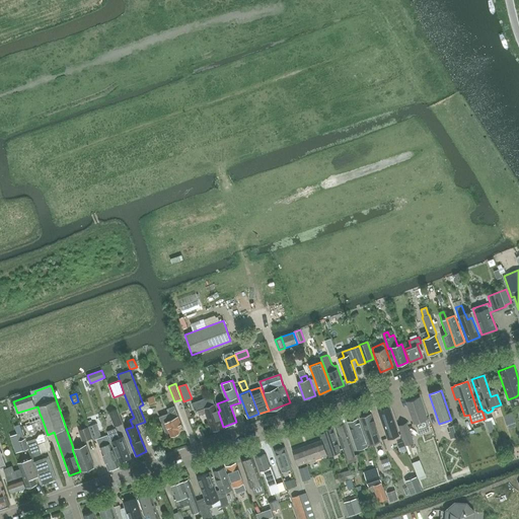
[(154,396),(147,398),(149,404),(156,402),(154,396)]
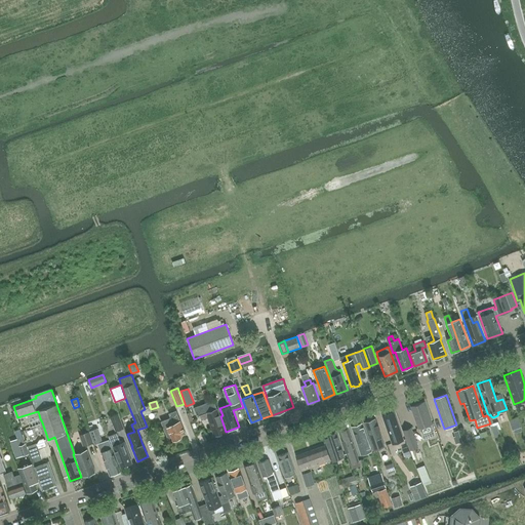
[(214,401),(194,408),(197,416),(198,416),(206,413),(214,436),(226,432),(220,416),(217,409),(214,401)]
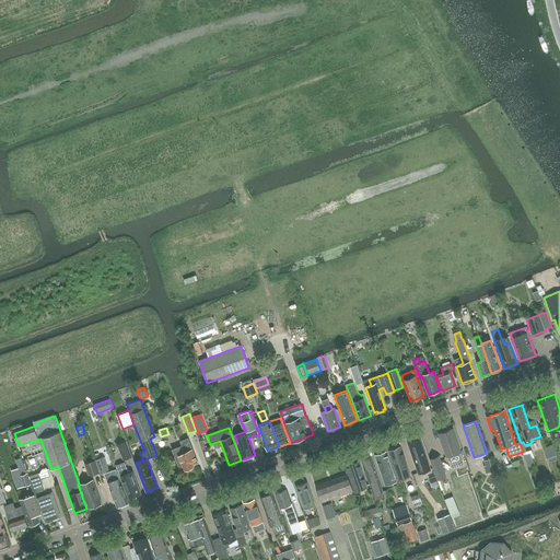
[(453,455),(454,455),(455,454),(456,453),(461,452),(453,429),(439,433),(446,456),(451,455),(452,455),(453,455)]
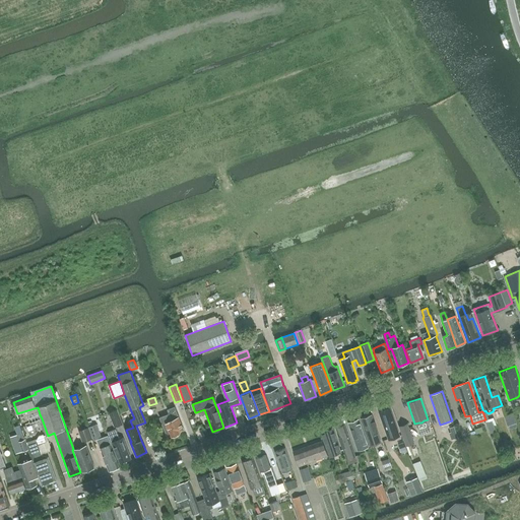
[(172,437),(180,433),(179,432),(184,430),(175,406),(167,409),(169,414),(159,417),(168,437),(171,436),(172,437)]
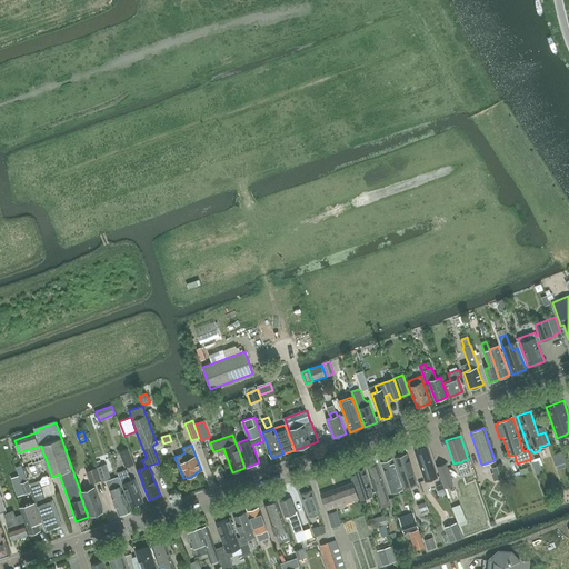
[(126,467),(135,462),(128,447),(119,451),(126,467)]
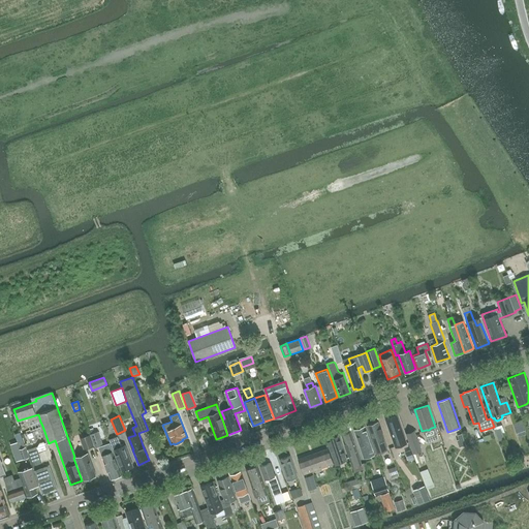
[(396,447),(406,443),(397,415),(385,419),(396,447)]
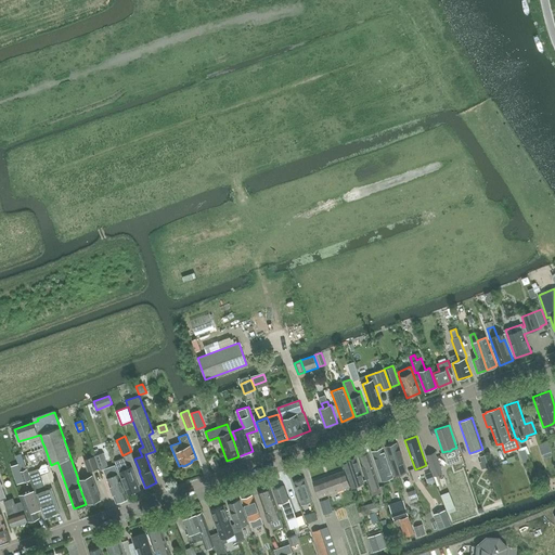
[(395,476),(407,472),(397,443),(385,447),(395,476)]
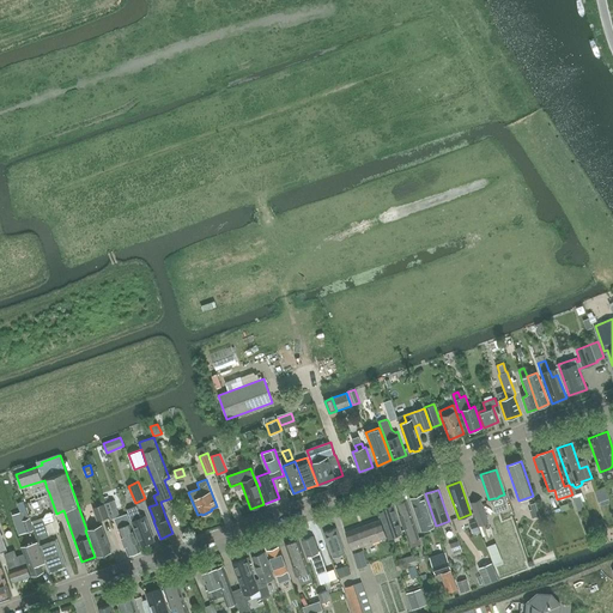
[(422,530),(434,526),(423,495),(411,498),(422,530)]
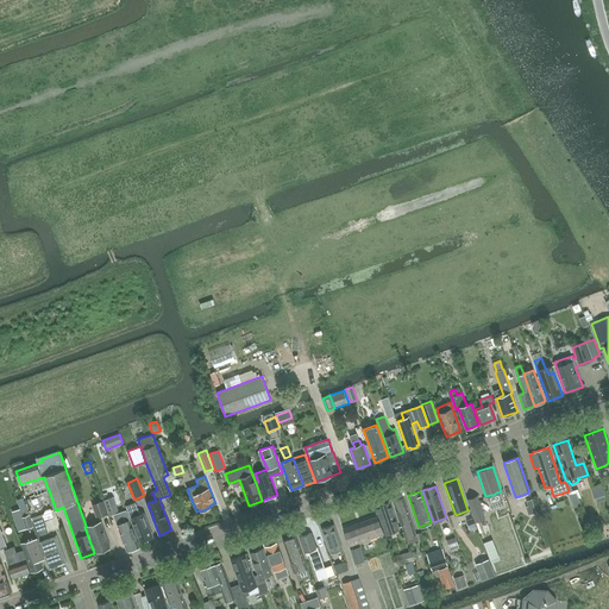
[(476,522),(485,519),(477,496),(468,500),(476,522)]
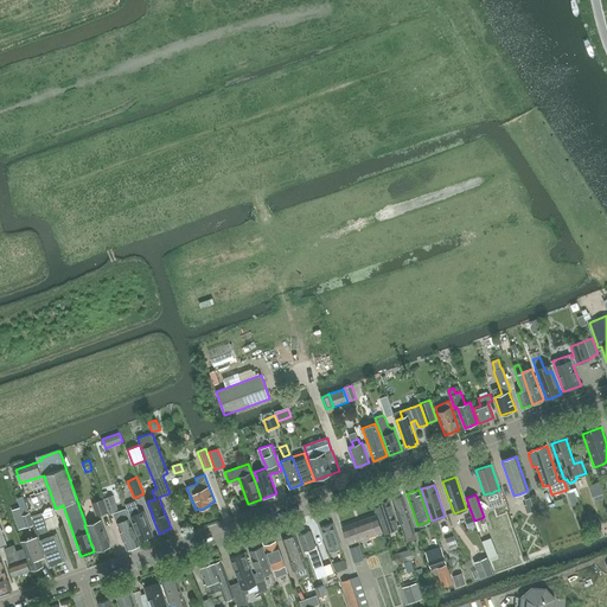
[(109,513),(119,511),(113,496),(104,499),(109,513)]
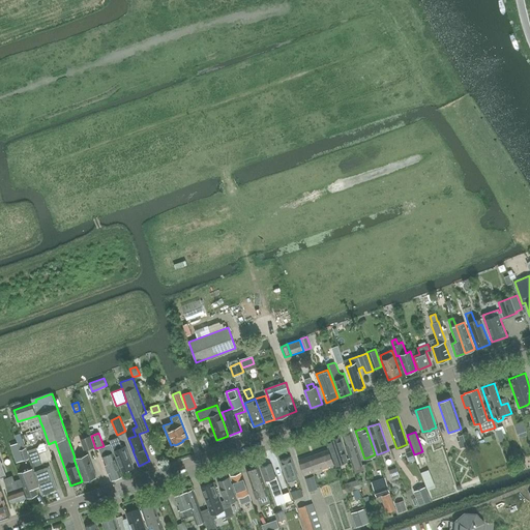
[(351,433),(343,437),(355,471),(363,468),(351,433)]
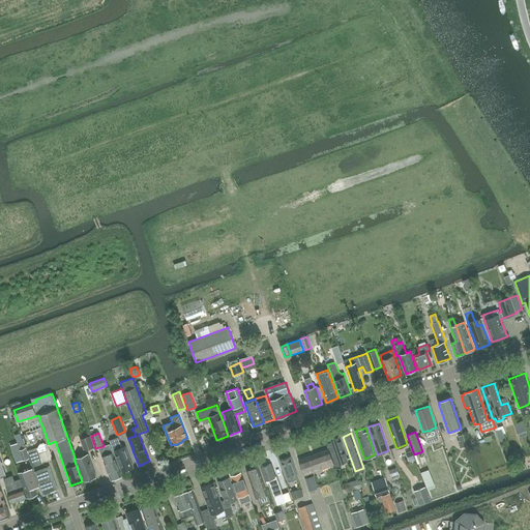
[(23,461),(29,459),(26,449),(22,435),(16,437),(18,442),(17,443),(20,450),(23,461)]
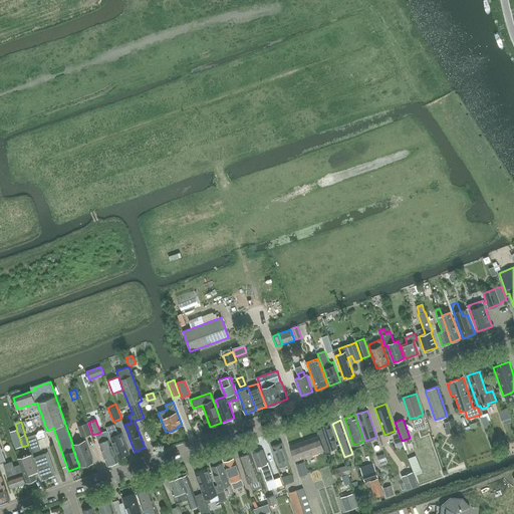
[(87,422),(77,426),(81,437),(91,434),(87,422)]
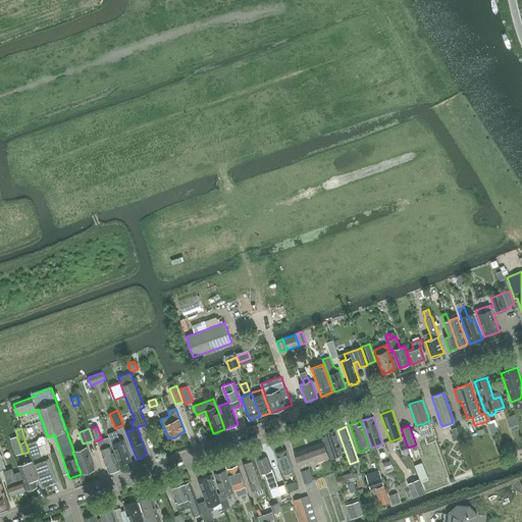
[(331,458),(343,454),(334,430),(323,434),(331,458)]
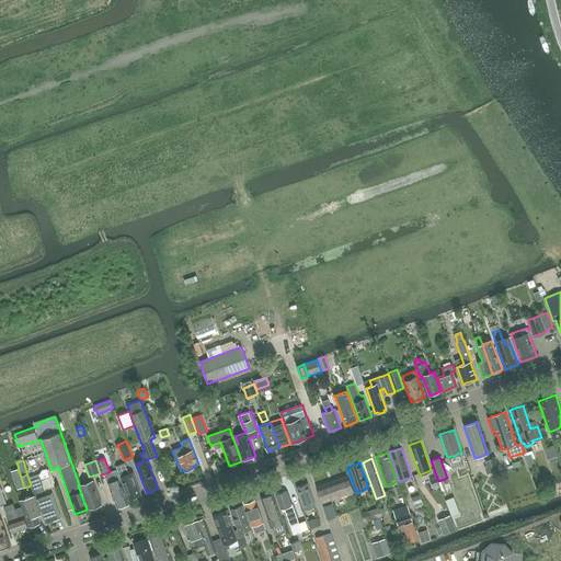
[(129,500),(140,495),(133,472),(128,473),(125,464),(116,466),(129,500)]
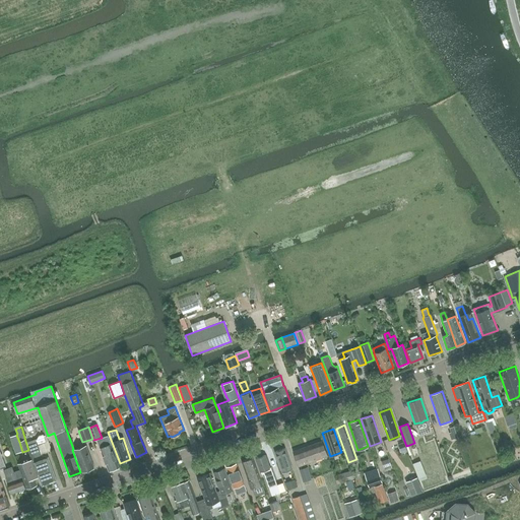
[(102,439),(98,440),(101,448),(109,470),(119,467),(111,445),(108,437),(102,439)]
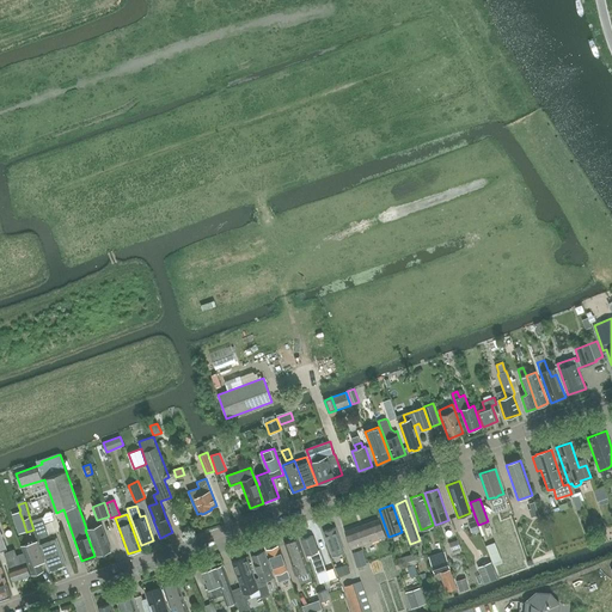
[(32,524),(38,540),(43,554),(46,561),(49,571),(67,565),(60,548),(61,548),(57,537),(55,537),(49,534),(48,532),(60,528),(55,515),(32,524)]
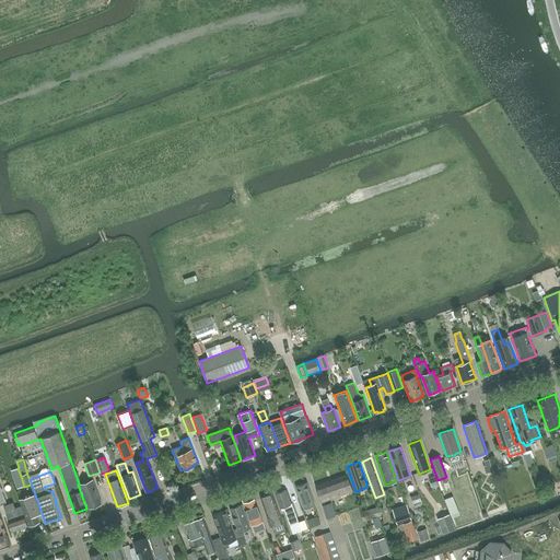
[(322,502),(353,491),(347,475),(316,486),(322,502)]
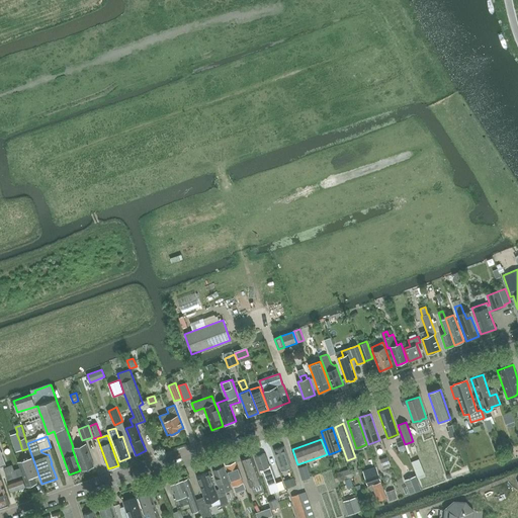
[(403,441),(398,443),(401,452),(406,450),(403,441)]
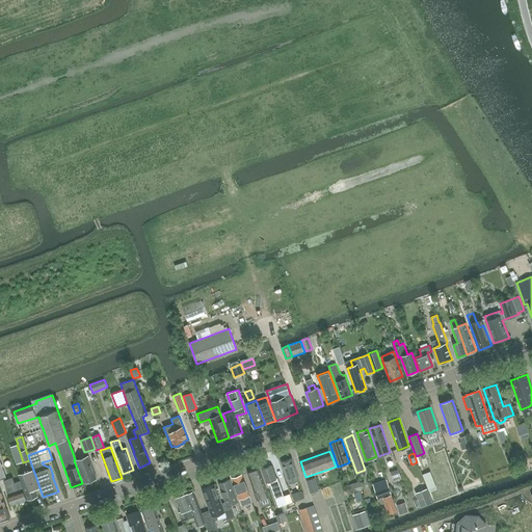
[(84,482),(97,478),(88,456),(77,460),(84,482)]
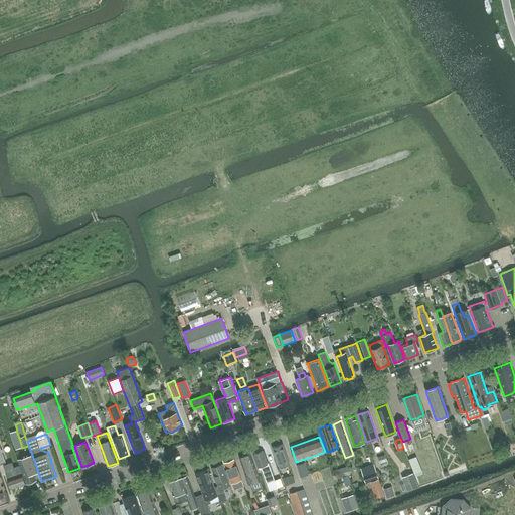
[(280,468),(290,465),(282,444),(273,448),(280,468)]
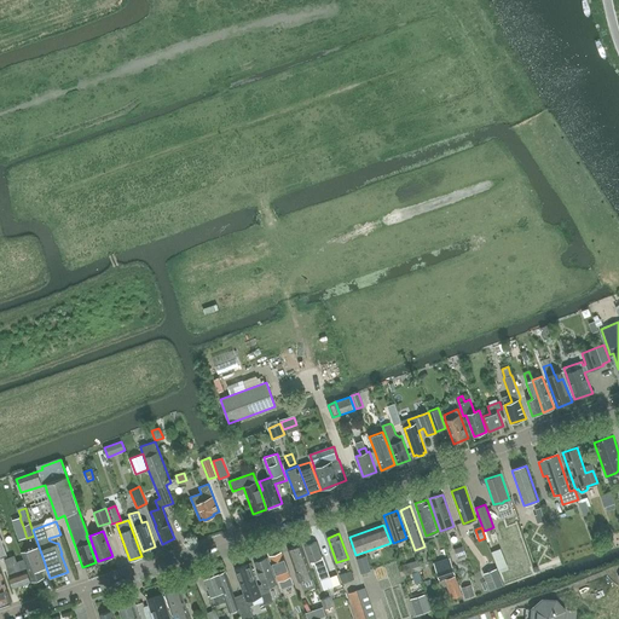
[(316,542),(305,547),(310,561),(311,561),(312,565),(314,565),(324,590),(334,586),(330,577),(323,556),(322,556),(316,542)]
